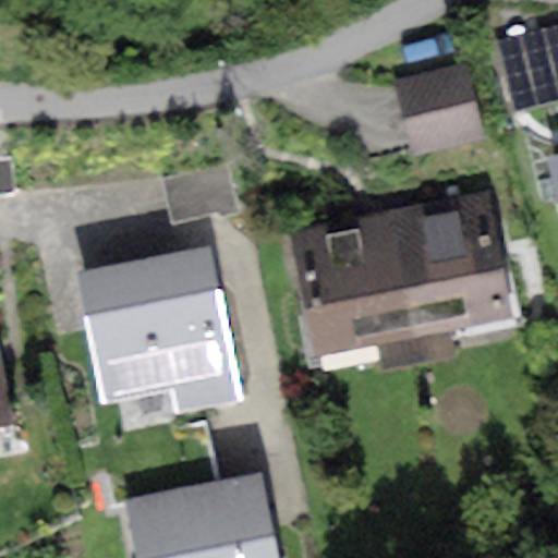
[(557,27),(498,43),(514,111),(557,100),(557,27)]
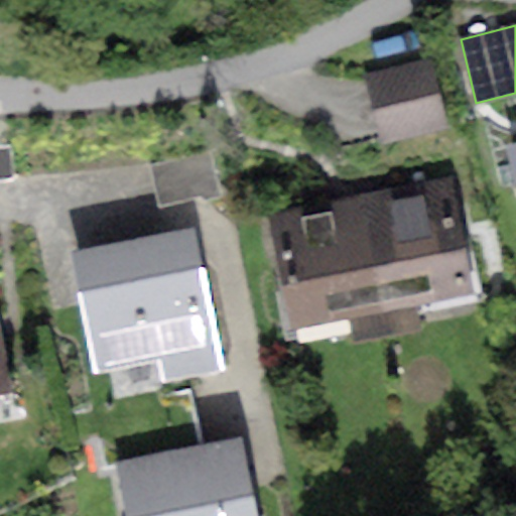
[(444,59),(380,78),(398,145),(464,127),(444,59)]
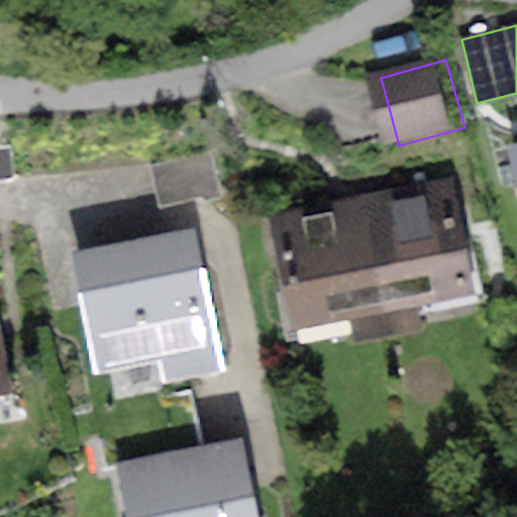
[(516,142),(505,146),(516,195),(516,142)]
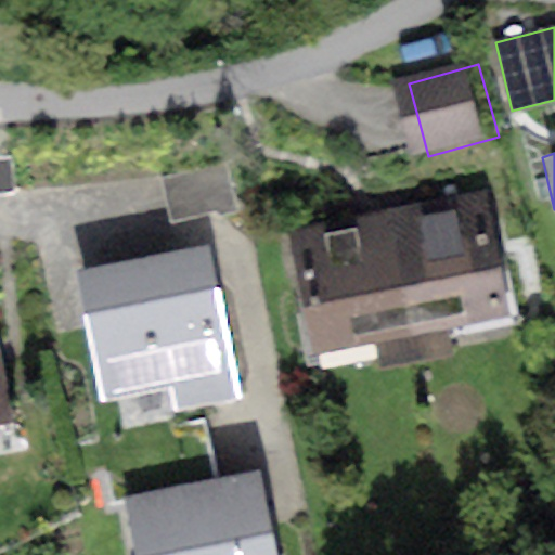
[(11,157),(0,158),(0,194),(15,192),(11,157)]
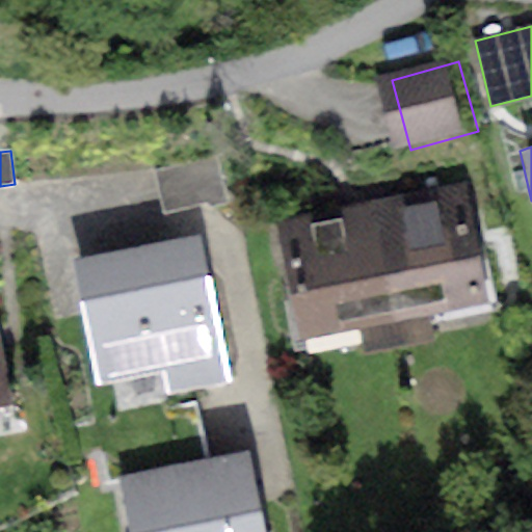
[(464,185),(371,205),(395,323),(488,303),(464,185)]
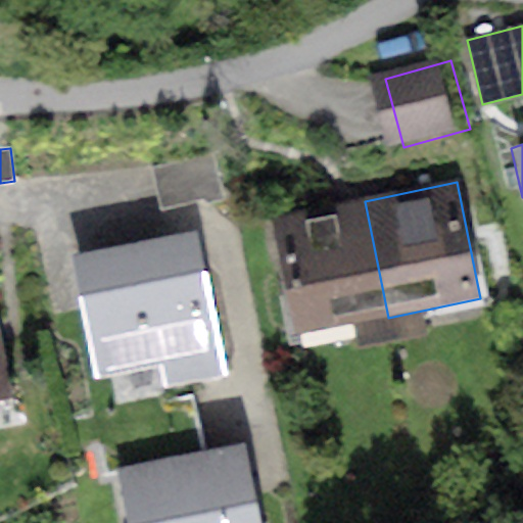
[(365,201),(272,220),(294,336),(388,318),(365,201)]
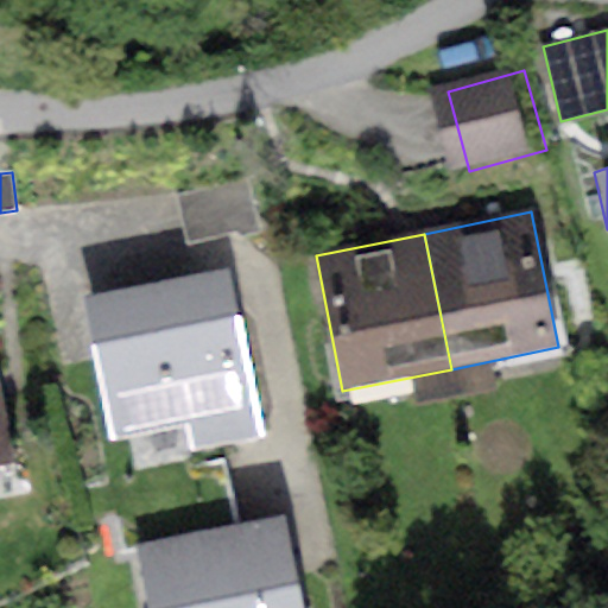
[(227,266),(81,295),(109,438),(190,422),(196,449),(261,436),(227,266)]
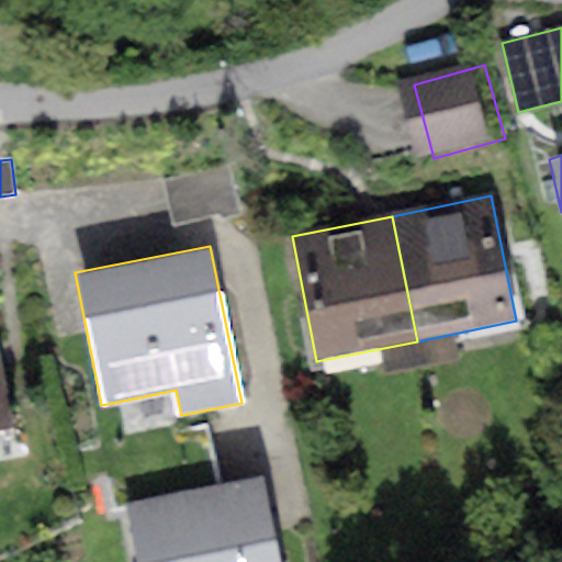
[(0,430),(14,428),(0,358),(0,430)]
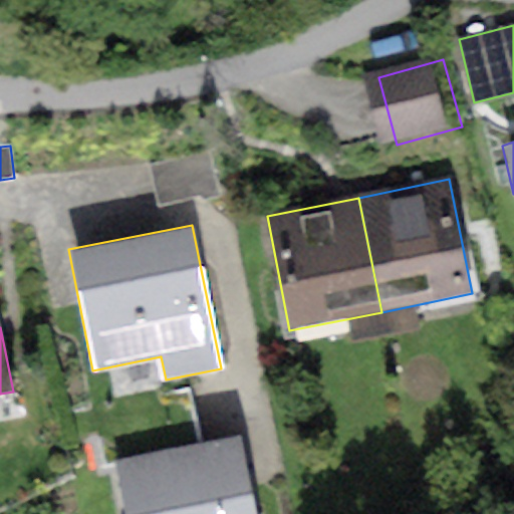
[(121,464),(201,447),(189,394),(110,411),(121,464)]
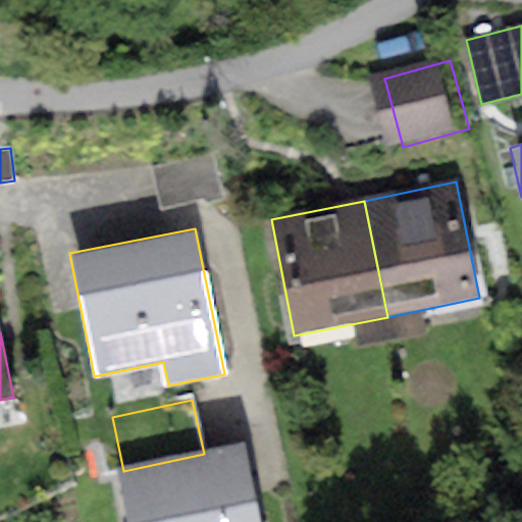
[(260,521),(245,446),(204,454),(123,471),(117,472),(127,521),(260,521)]
